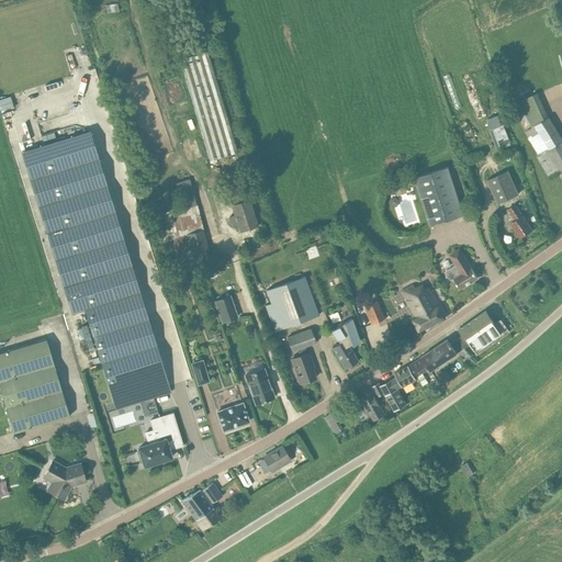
[(210,160),(237,153),(208,51),(180,59),(210,160)]
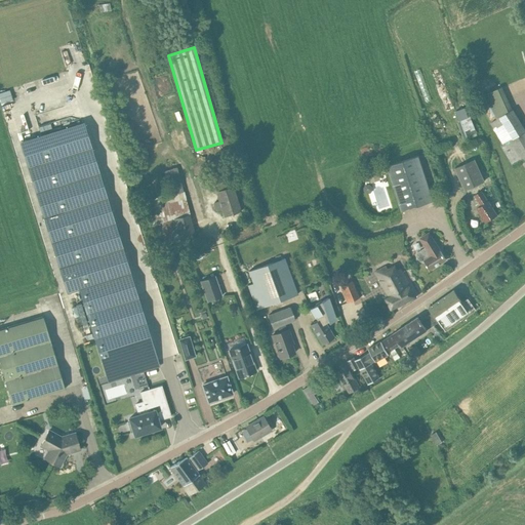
[(524,129),(512,110),(501,87),(485,94),(496,119),(490,123),(503,144),(500,146),(514,167),(524,160),(524,133),(524,132),(524,131),(524,129)]
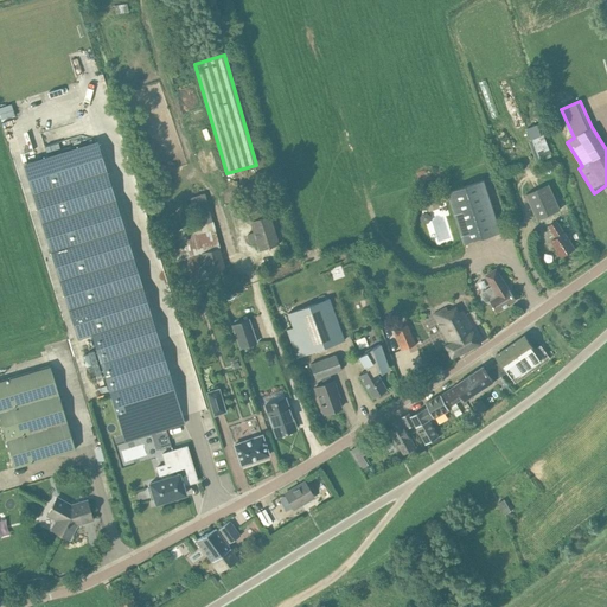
[(0,119),(13,115),(11,104),(0,107),(0,119)]
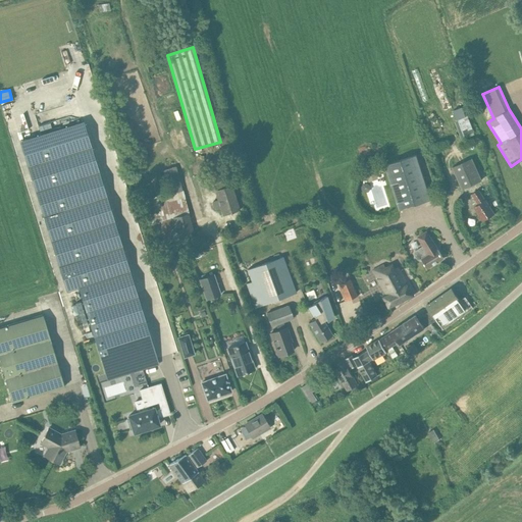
[(451,110),(462,139),(473,134),(463,106),(451,110)]
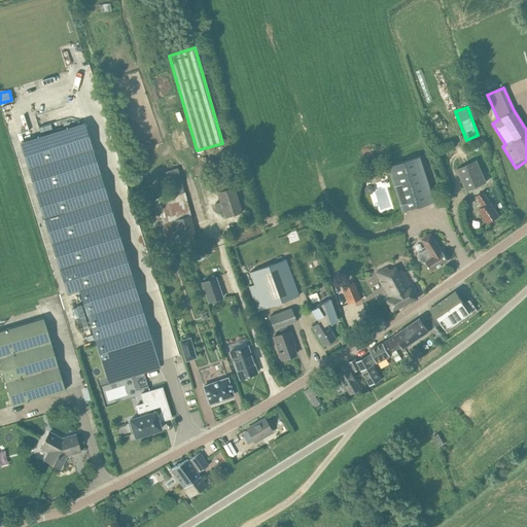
[(67,293),(78,289),(131,273),(128,265),(84,123),(19,143),(67,293)]
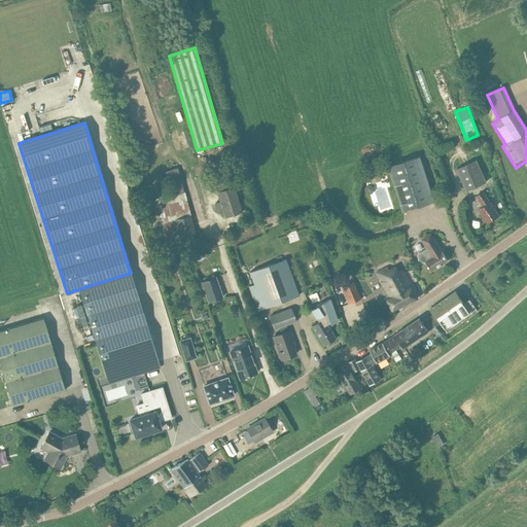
[(388,167),(402,212),(435,202),(420,156),(388,167)]
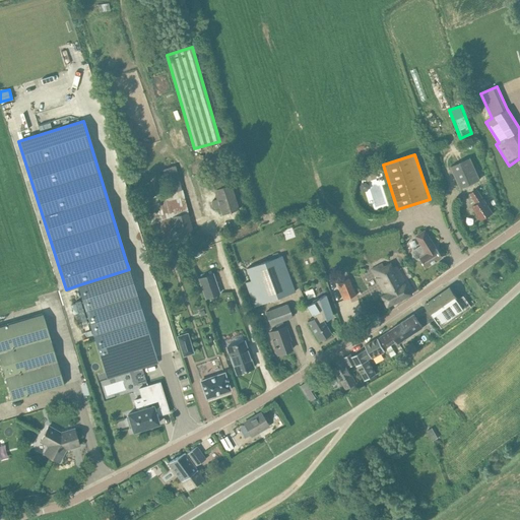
[(470,157),(451,167),(460,188),(479,180),(470,157)]
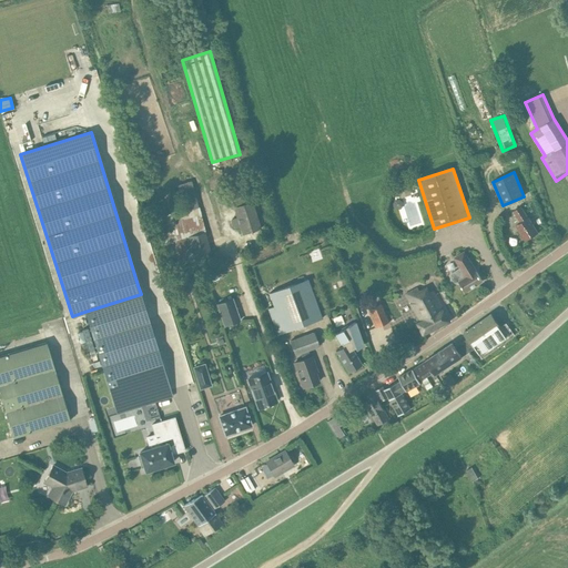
[(247,189),(230,195),(237,217),(231,220),(234,229),(240,226),(242,235),(261,229),(247,189)]
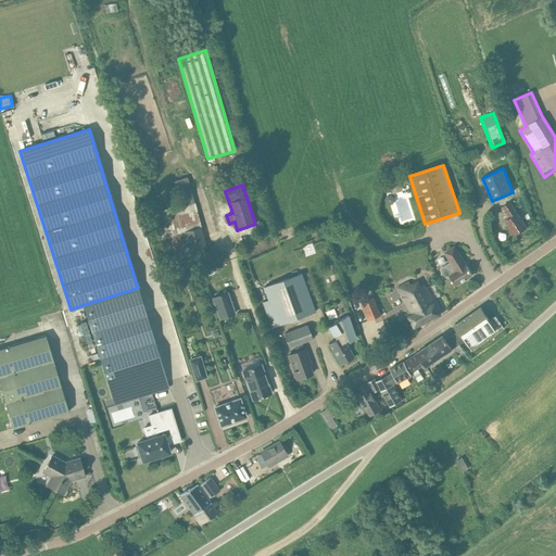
[(163,260),(206,249),(194,202),(179,205),(165,209),(165,210),(151,213),(163,260)]
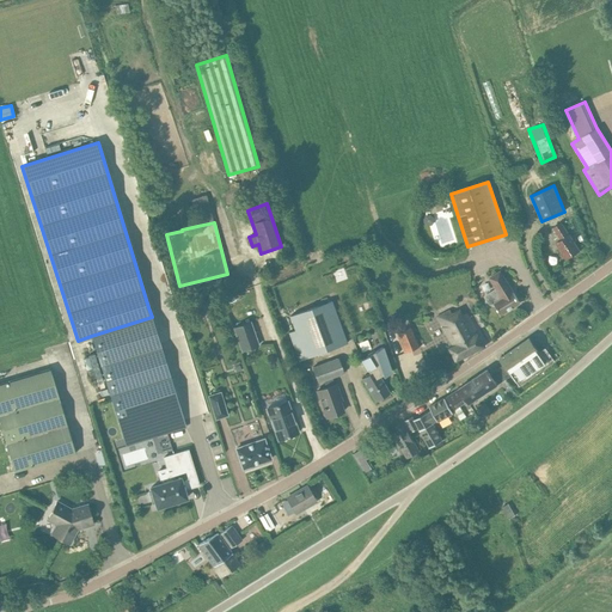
[(554,227),(561,239),(556,243),(567,259),(580,251),(569,234),(561,222),(554,227)]
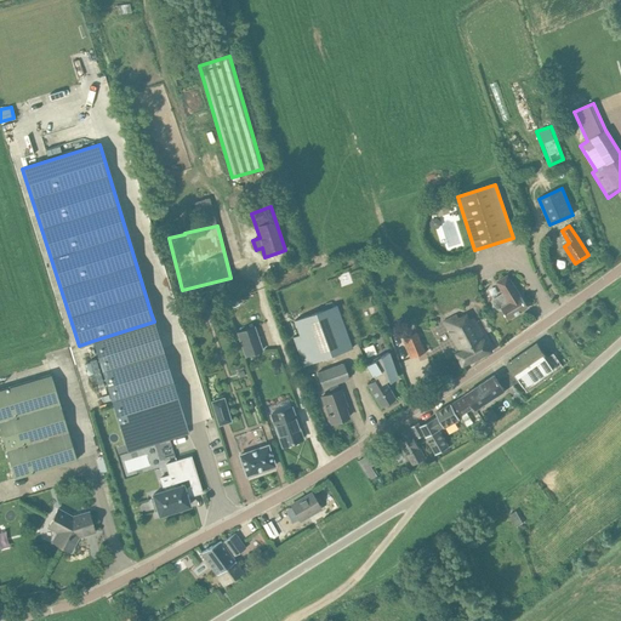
[(560,232),(556,234),(562,245),(567,243),(560,232)]
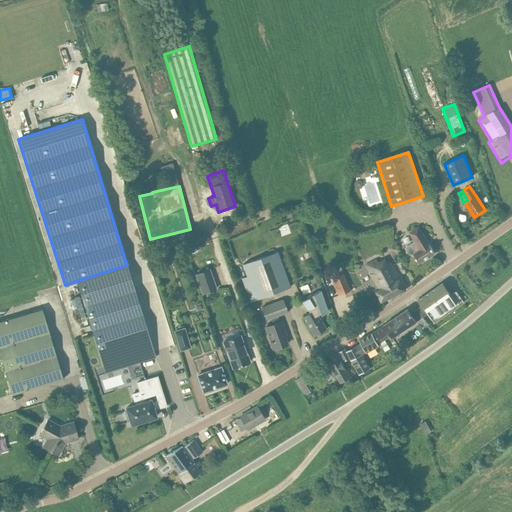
[(410,233),(415,241),(407,247),(407,250),(408,252),(410,254),(413,255),(414,254),(419,263),(435,253),(418,227),(410,233)]
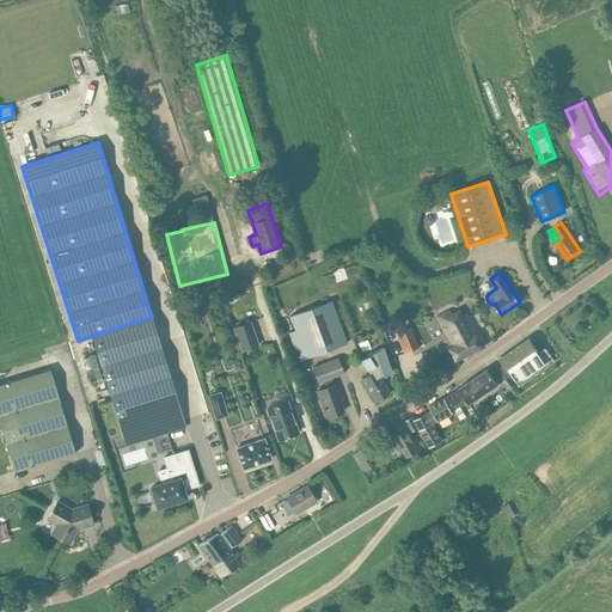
[(288,332),(299,361),(348,343),(332,300),(289,316),(294,330),(288,332)]
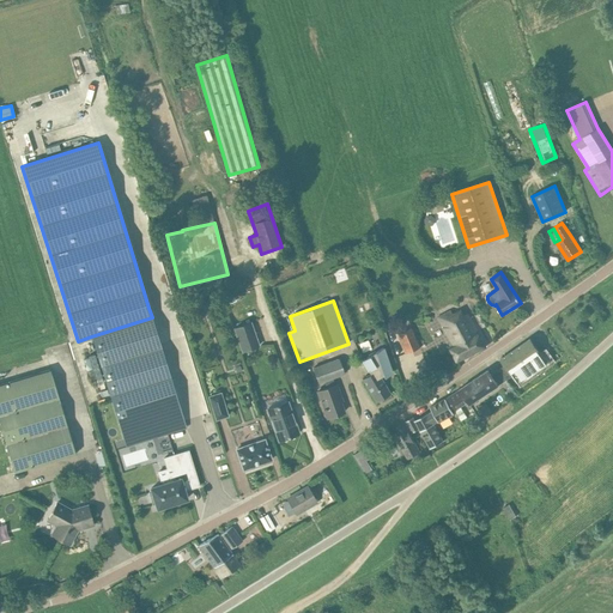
[(453,313),(451,310),(438,317),(454,346),(450,349),(456,362),(486,347),(468,314),(467,315),(466,314),(465,314),(461,308),(453,313)]
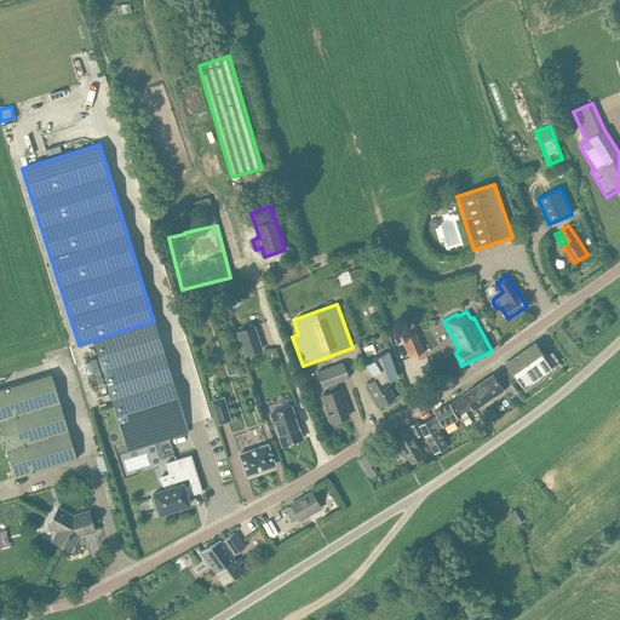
[(154,321),(92,340),(125,445),(187,426),(154,321)]
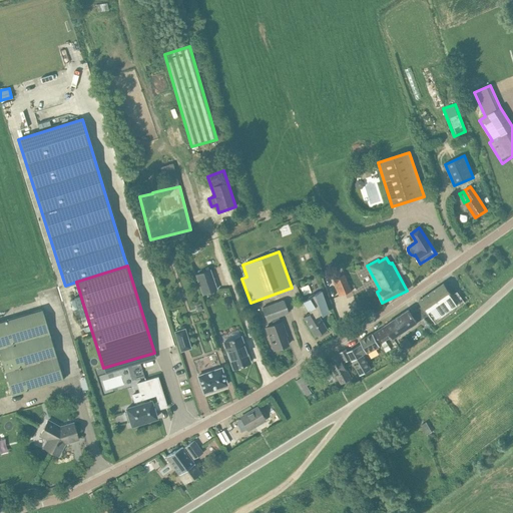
[(210,270),(195,275),(202,295),(217,290),(210,270)]
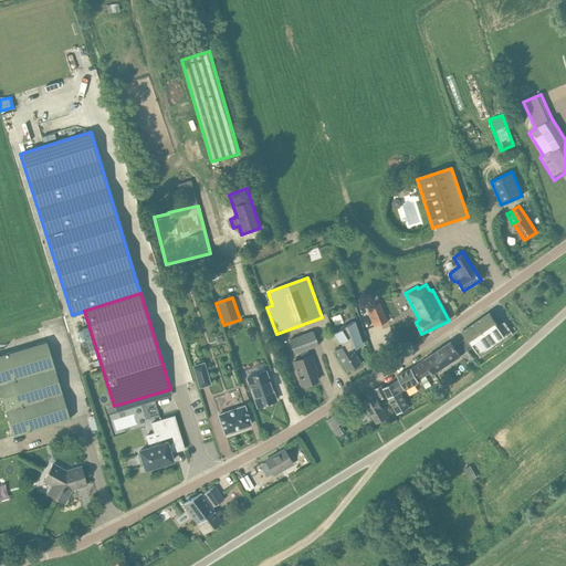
[(366,308),(374,327),(388,321),(380,302),(366,308)]
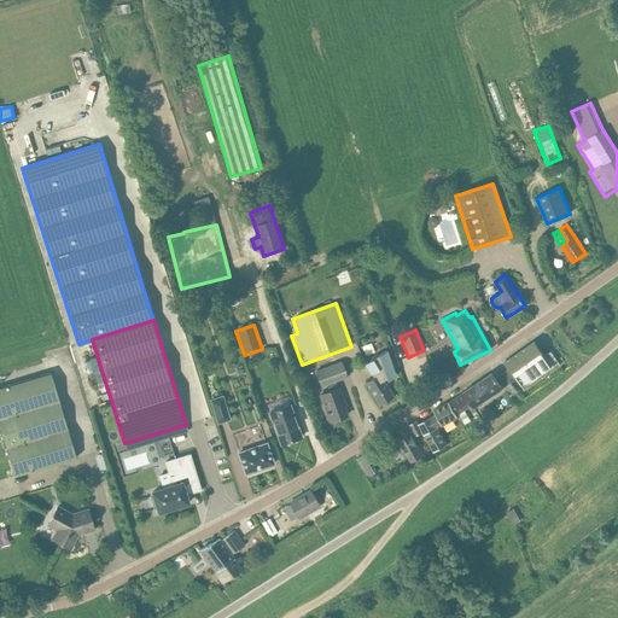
[(543,355),(543,354),(535,342),(505,362),(508,368),(503,372),(508,380),(514,377),(525,390),(560,365),(551,350),(548,351),(543,355)]
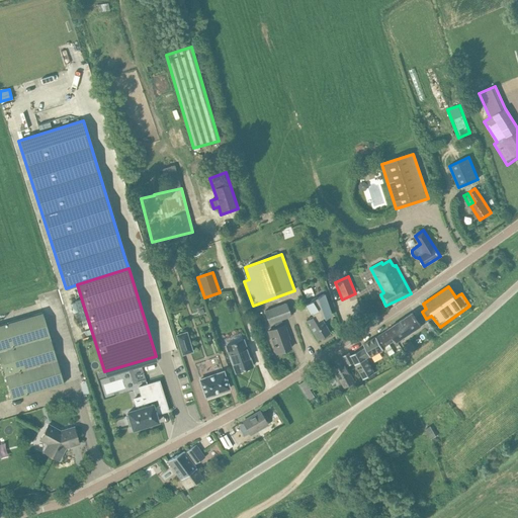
[(332,315),(323,294),(317,297),(317,296),(311,299),(312,301),(305,306),(312,317),(306,321),(317,340),(330,332),(322,318),(324,317),(325,319),(332,315)]
